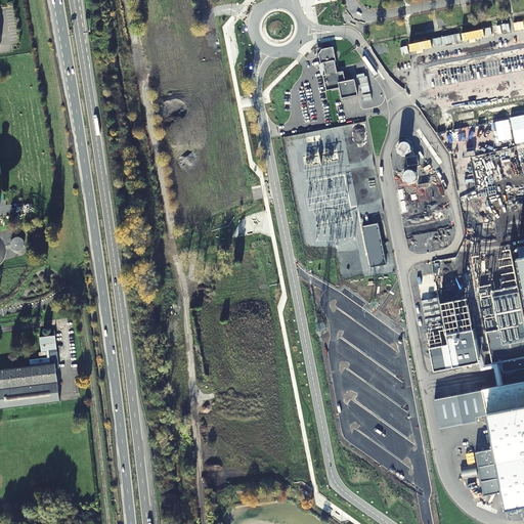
[(352,80),(347,80),(345,70),(339,72),(337,59),(338,58),(335,45),(319,48),(317,52),(319,62),(321,61),(324,74),(320,75),(324,91),(337,88),(339,98),(355,95),(352,80)]
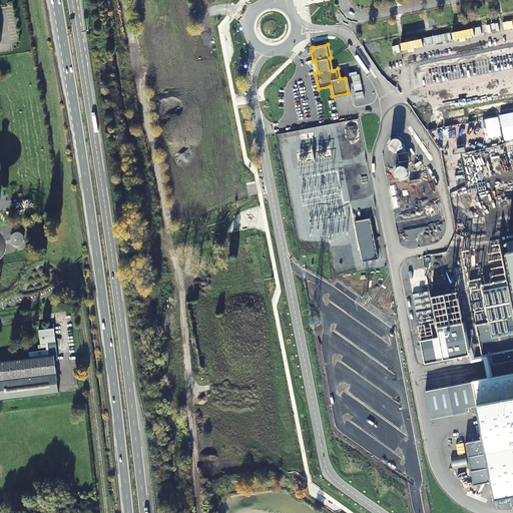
[(354,221),(362,262),(378,259),(370,218),(354,221)]
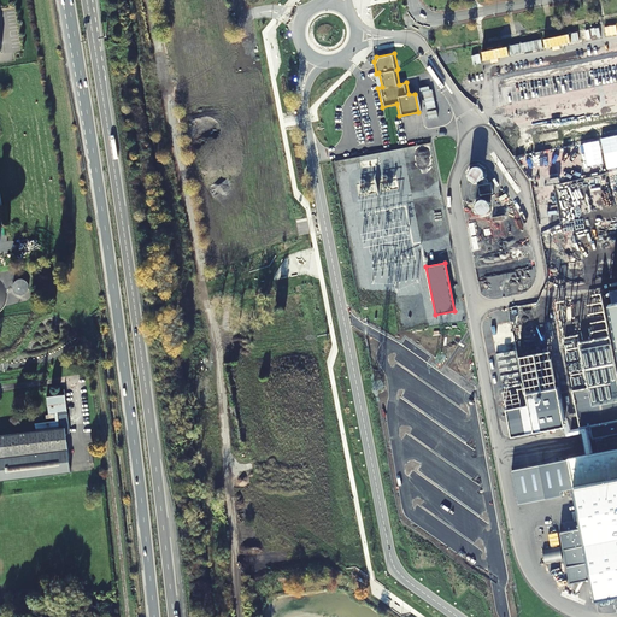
[(0,311),(6,306),(9,303),(11,295),(9,285),(0,275),(0,311)]
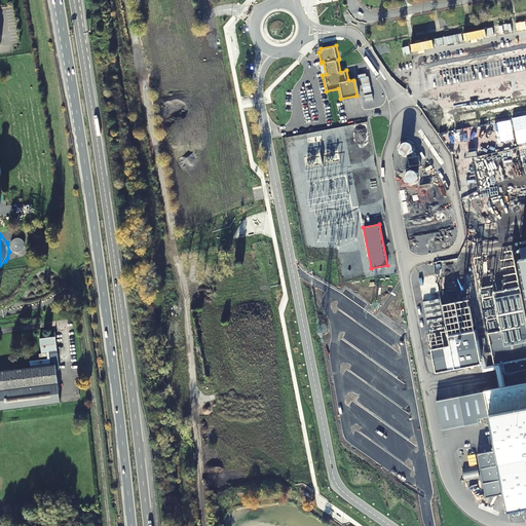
[(22,249),(23,238),(11,238),(10,249),(22,249)]
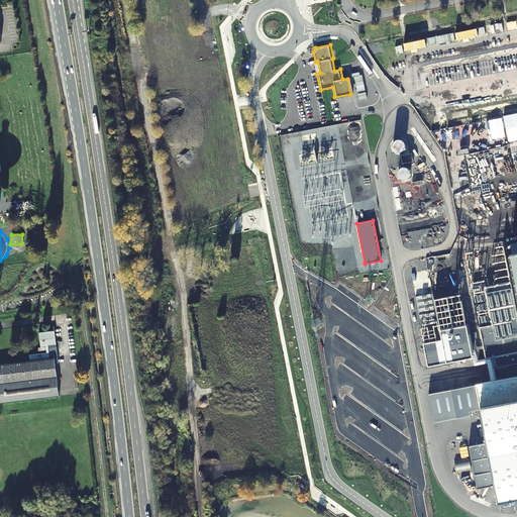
[(516,314),(511,283),(485,288),(493,325),(480,327),(488,370),(516,363),(516,314)]
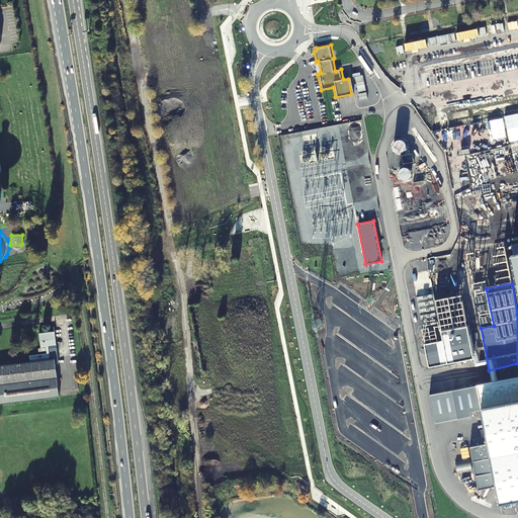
[(222,321),(223,327),(243,323),(242,317),(222,321)]
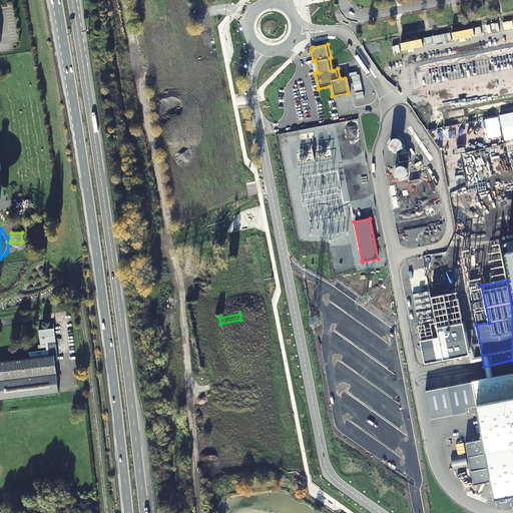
[(421,341),(425,364),(470,355),(463,323),(437,328),(439,337),(421,341)]
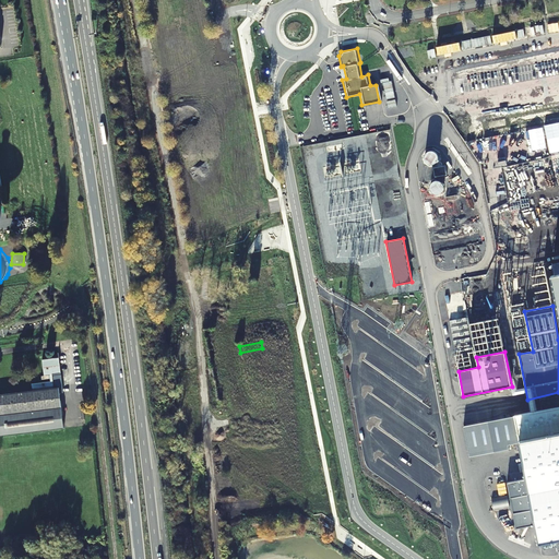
[(0,395),(0,433),(60,427),(56,389),(51,389),(49,376),(57,375),(55,358),(38,361),(40,377),(46,377),(47,383),(28,385),(30,392),(0,395)]
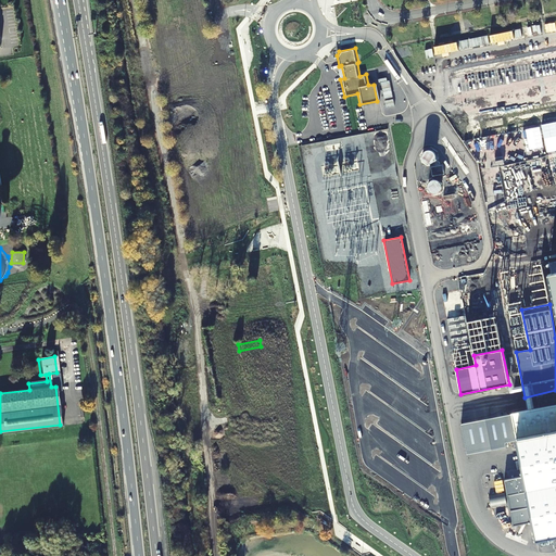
[(298,380),(289,381),(290,394),(299,393),(298,380)]
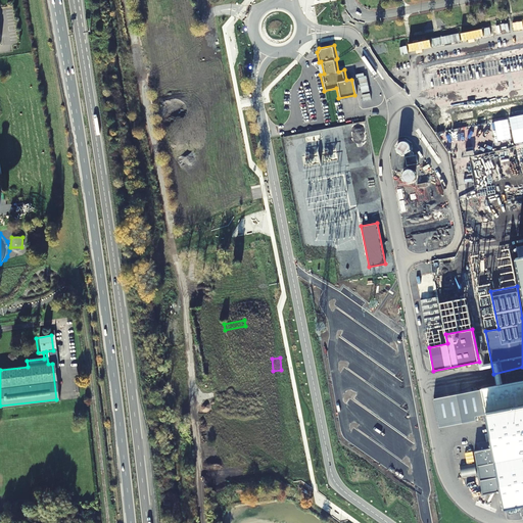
[(258,362),(260,373),(269,372),(267,361),(258,362)]
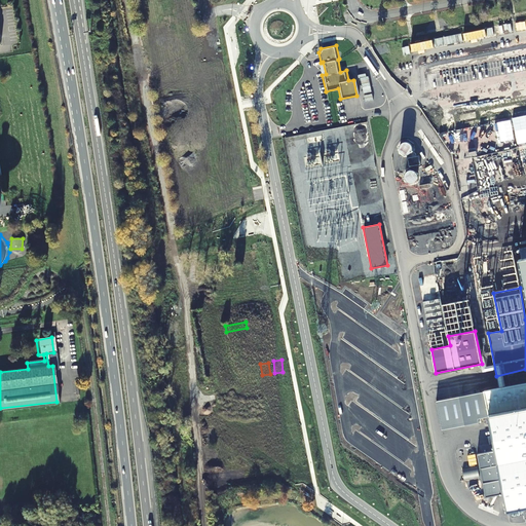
[(255,365),(247,367),(250,378),(257,376),(255,365)]
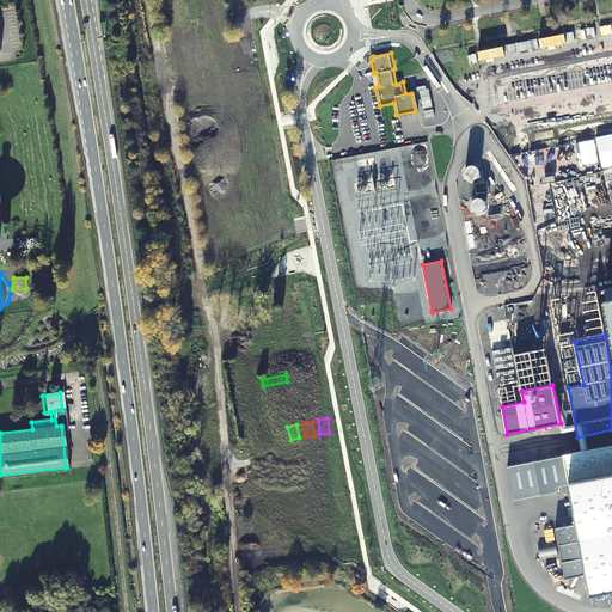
[(275,442),(285,441),(282,428),(273,429),(275,442)]
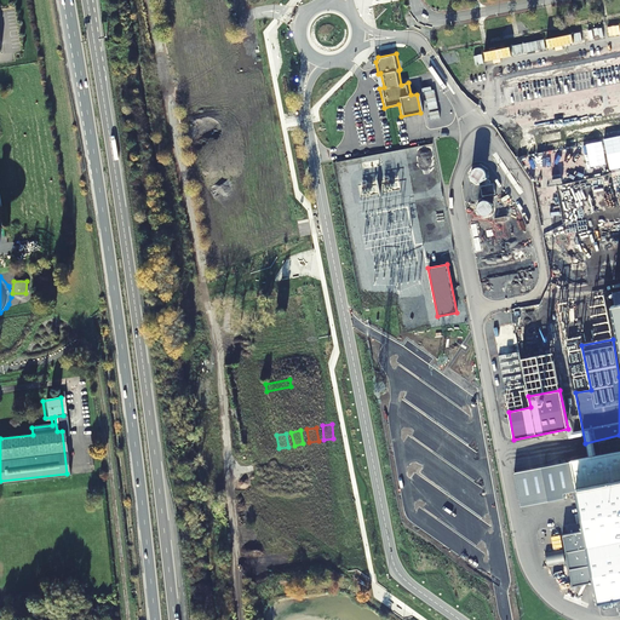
[(262,438),(265,452),(275,449),(271,436),(262,438)]
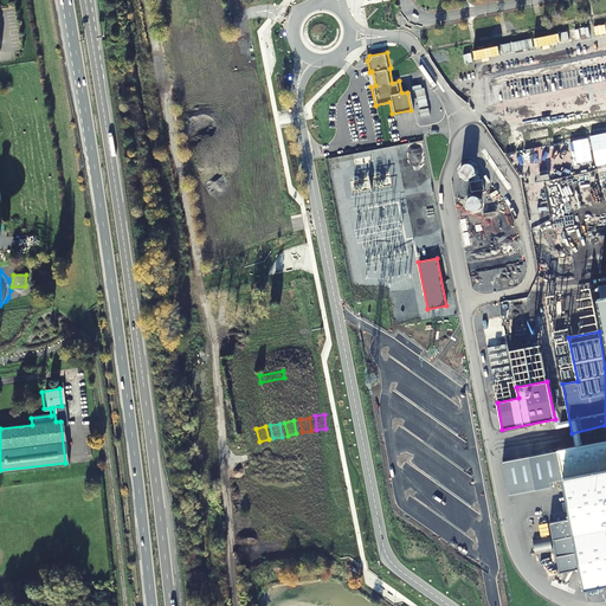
[(605,442),(558,451),(571,519),(549,522),(560,573),(581,569),(585,590),(603,586),(605,598),(605,442)]
